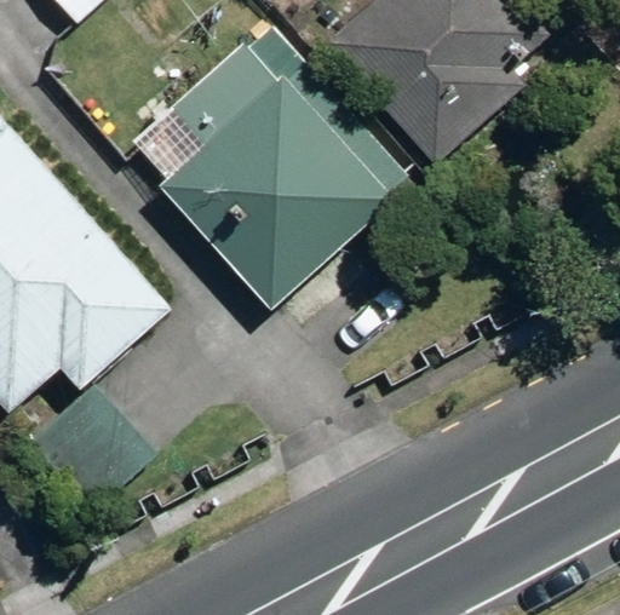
[(57,0),(80,23),(103,0),(57,0)]
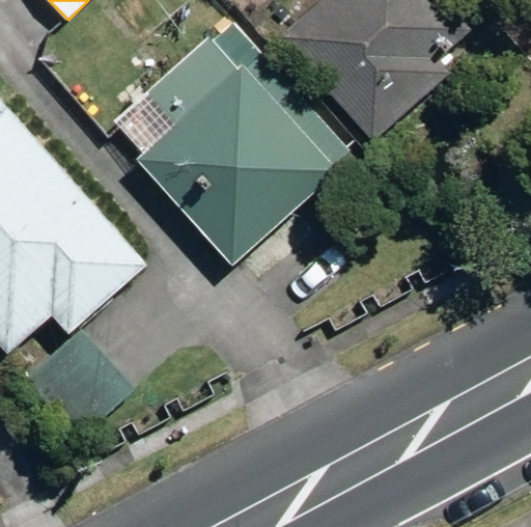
[(315,0),(279,32),(372,137),(449,70),(437,57),(470,27),(446,0),(315,0)]
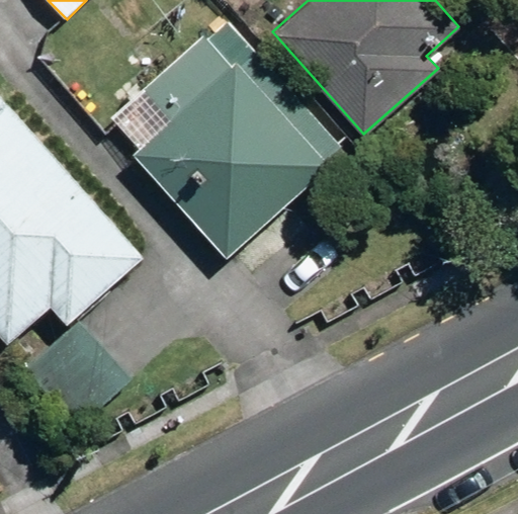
[(168,123),(132,155),(226,260),(329,169),(324,162),(341,147),(253,48),(232,67),(202,34),(139,91),(168,123)]
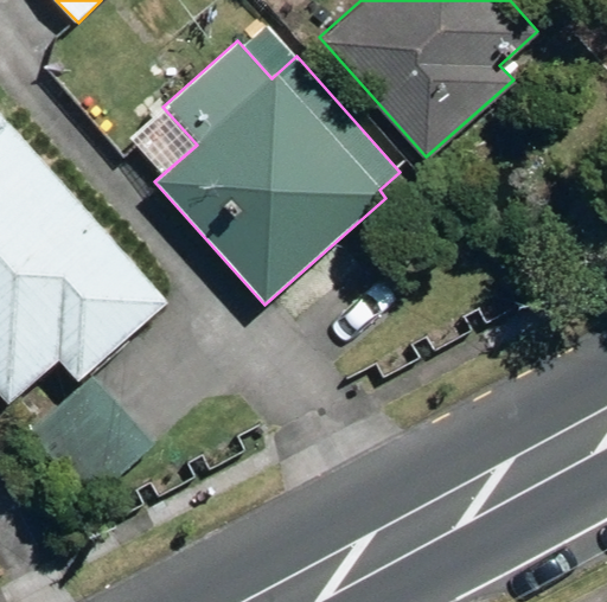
[(0,396),(8,405),(57,363),(77,384),(170,303),(0,110),(0,396)]
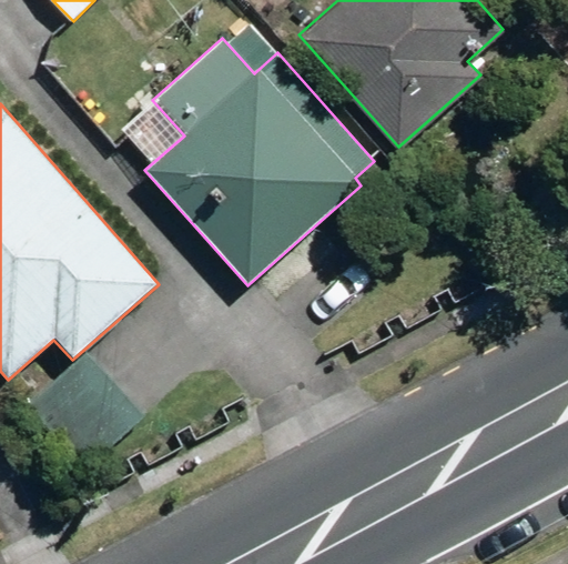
[(28,402),(84,470),(145,420),(88,352),(28,402)]
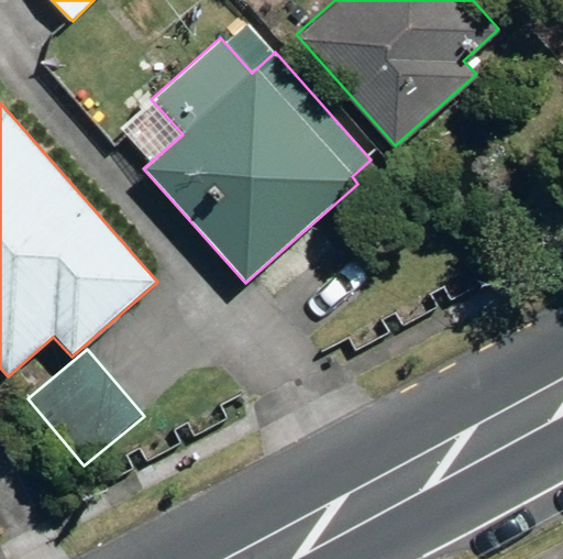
All buildings are outlined.
